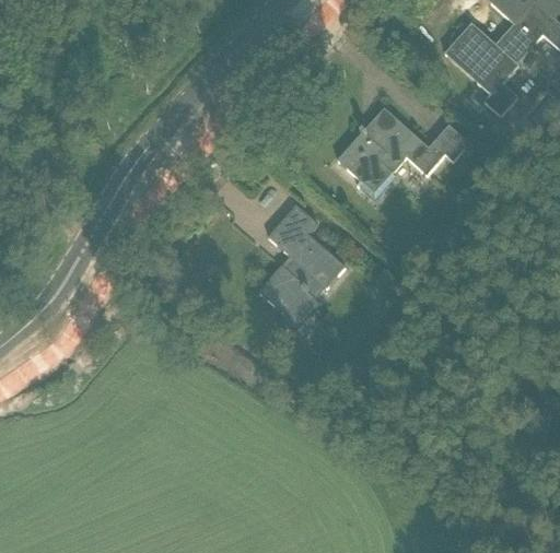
[(471,22),(445,53),(491,93),(485,101),(500,115),(518,94),(502,81),(518,63),(516,61),(543,32),(559,47),(559,22),(535,0),(491,0),(490,1),(514,22),(496,43),(471,22)]
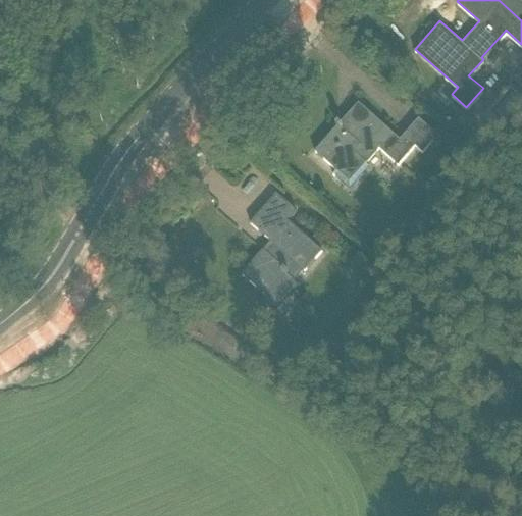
[(431,12),(455,9),(454,1),(430,5),(431,12)]
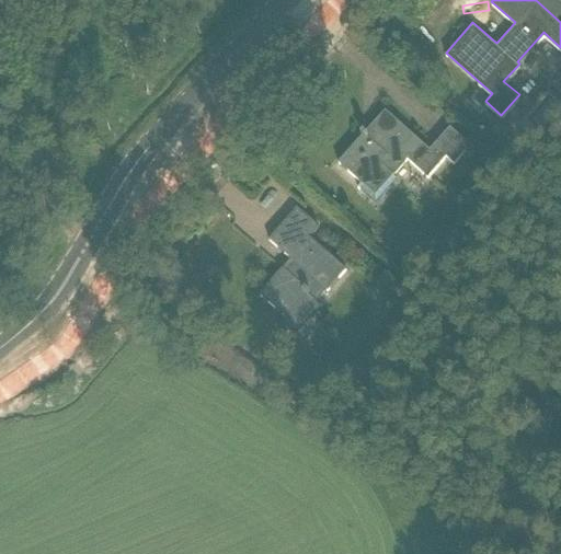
[(357,184),(358,185),(359,184),(375,198),(397,175),(392,171),(407,156),(427,173),(445,152),(454,160),(469,141),(449,124),(430,147),(385,106),(339,159),(362,180),(357,184)]
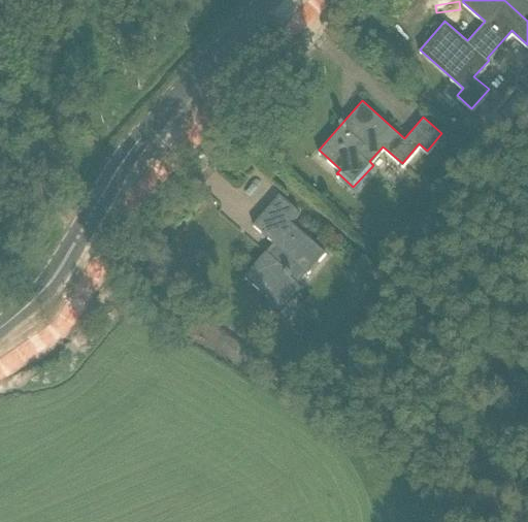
[(244,273),(276,302),(306,268),(307,269),(325,250),(291,220),(299,210),(279,192),(253,222),(277,243),(270,253),(266,249),(244,273)]
